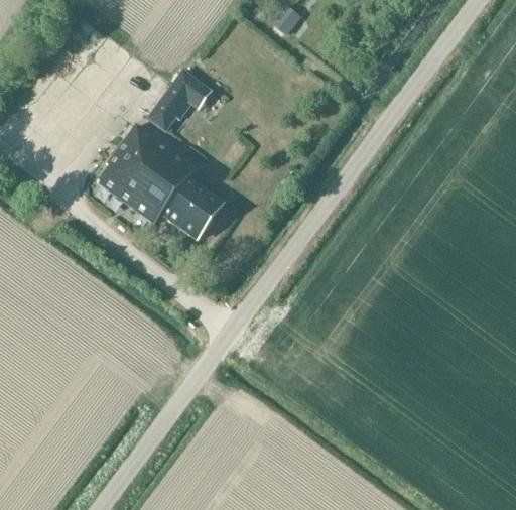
[(285,2),(272,19),(286,29),(299,13),(285,2)]
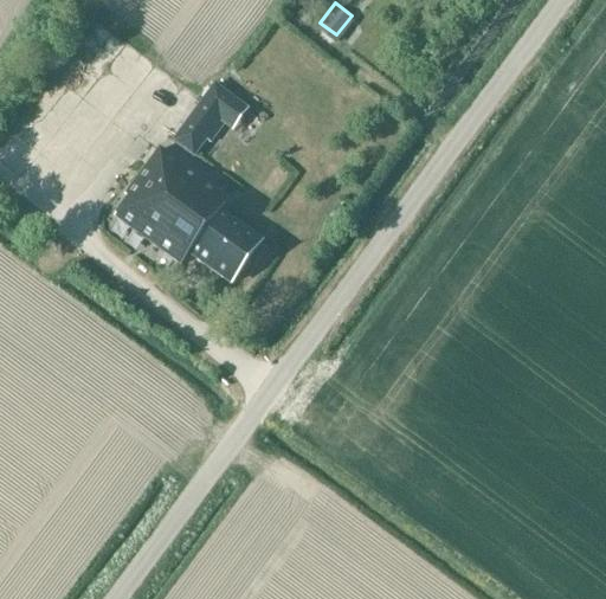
[(208,141),(225,120),(217,113),(231,94),(213,82),(172,137),(193,153),(205,137),(208,141)]
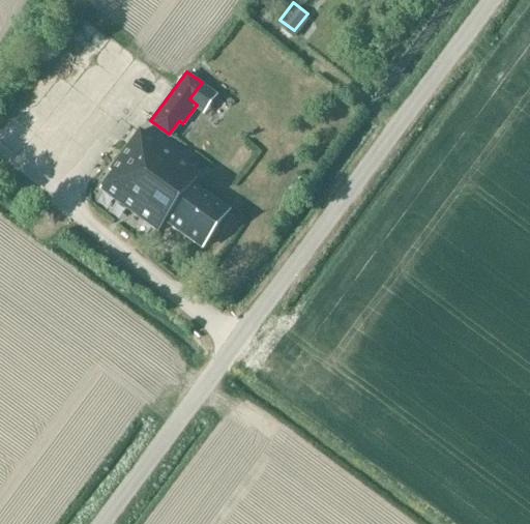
[(142,77),(137,89),(152,95),(157,84),(142,77)]
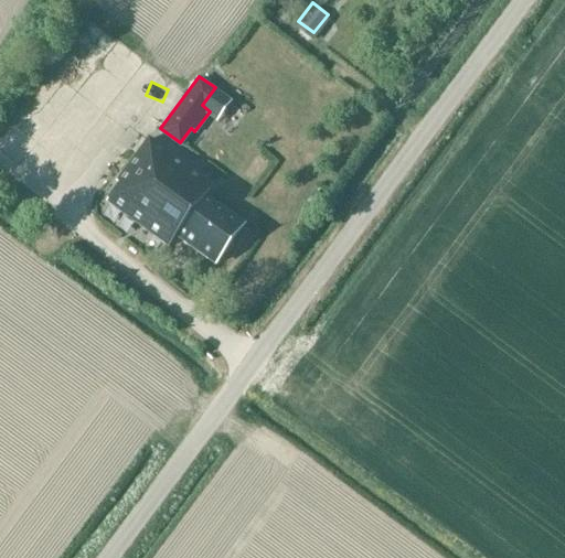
[(230,99),(215,87),(202,105),(210,111),(216,117),(230,99)]
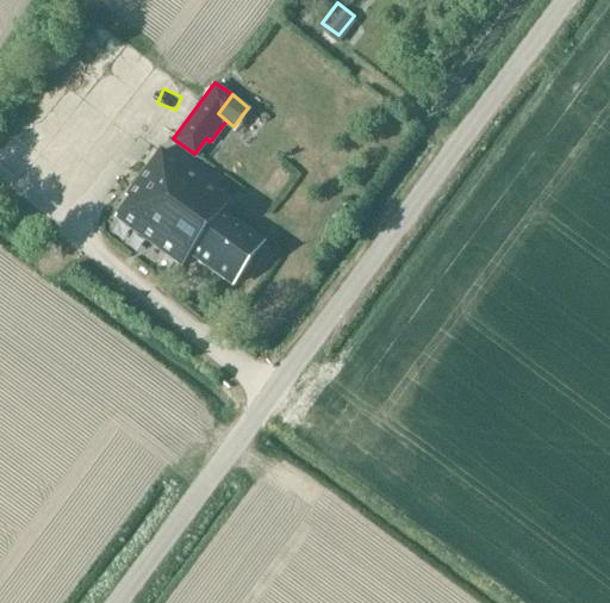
[(182,263),(190,252),(232,283),(265,237),(222,206),(230,196),(160,145),(125,194),(128,196),(114,215),(182,263)]
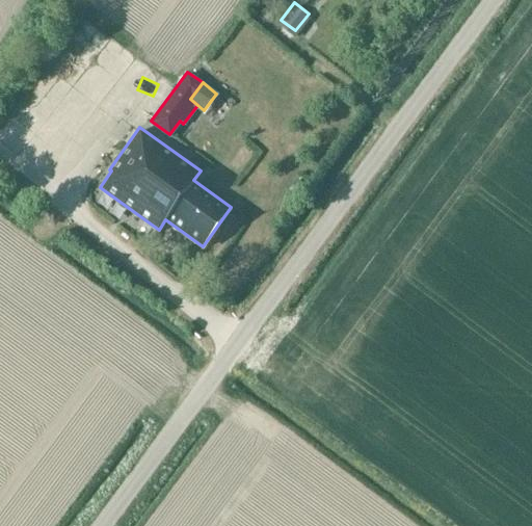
All buildings are outlined.
